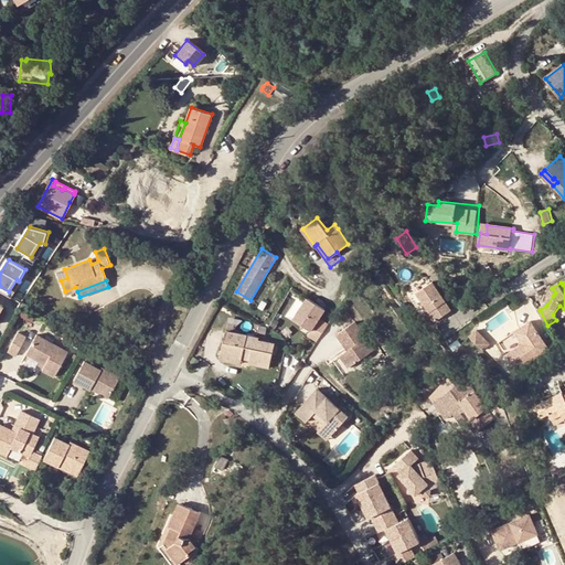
[(423,300),(441,327),(457,317),(437,289),(423,300)]
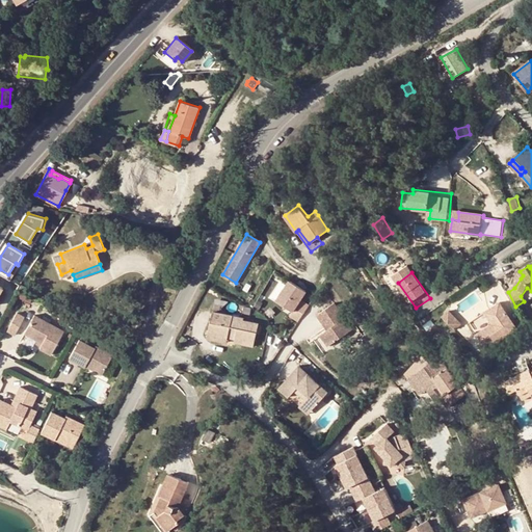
[(316,295),(291,278),(277,298),(294,310),(292,314),(300,319),(308,308),(314,298),(316,295)]
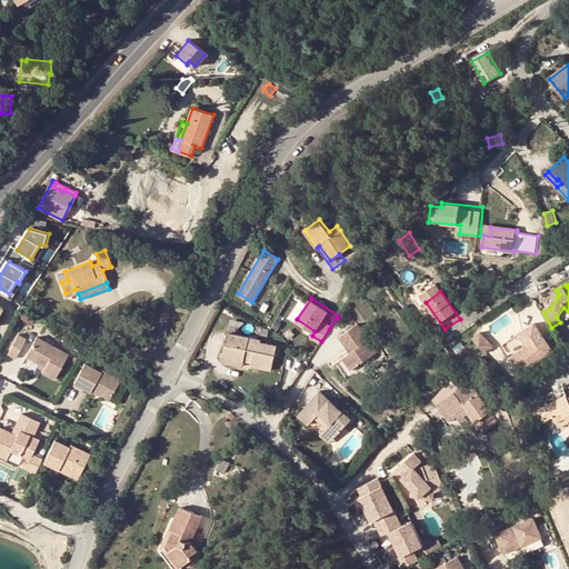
[(358,322),(346,330),(369,356),(377,351),(358,322)]
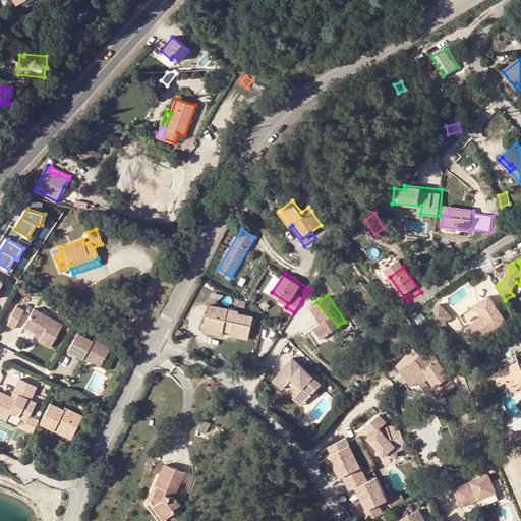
[(467,326),(477,341),(506,323),(489,297),(475,306),(476,307),(462,315),(467,326)]
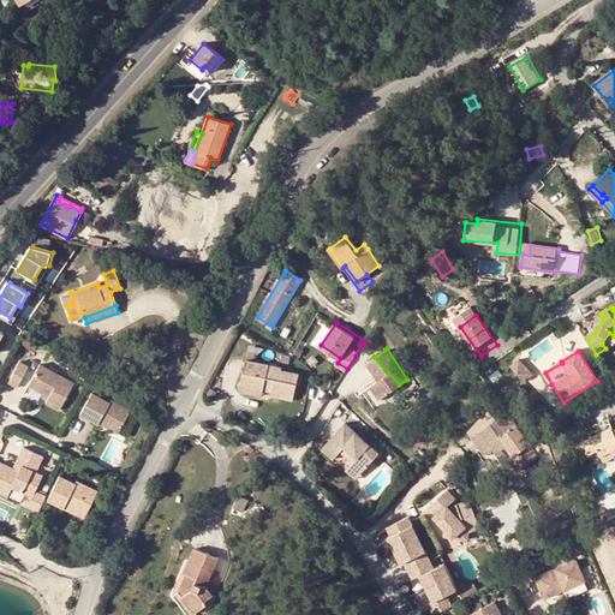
[(525,378),(535,372),(524,356),(515,362),(525,378)]
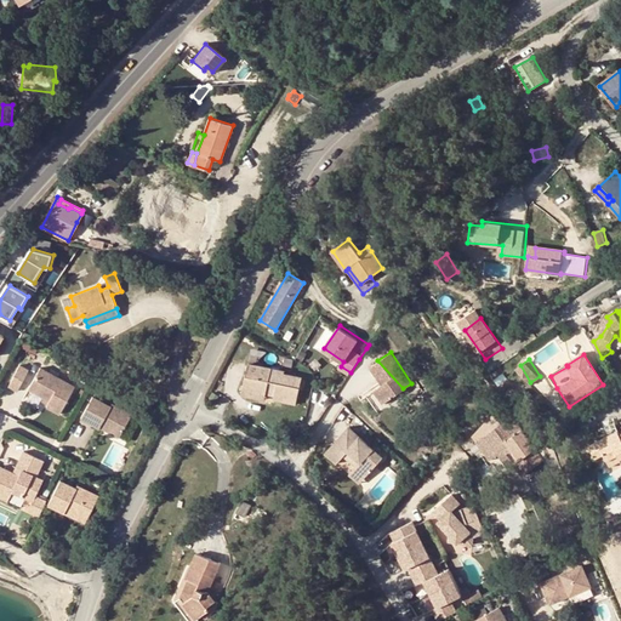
[(383,403),(403,388),(377,360),(370,365),(382,383),(374,389),(383,403)]
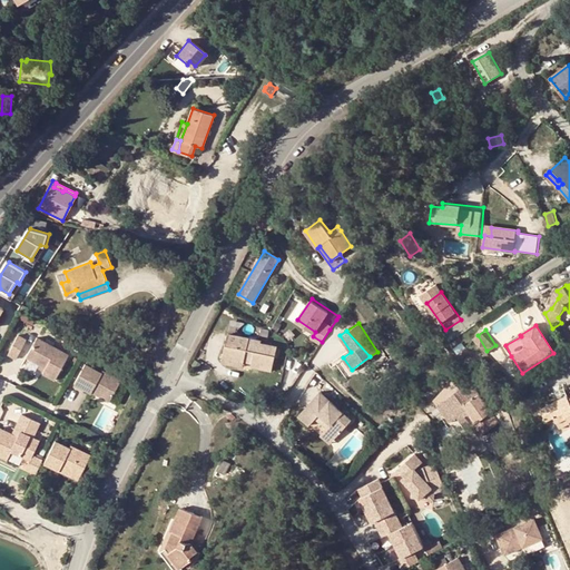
[(15,356),(25,337),(18,333),(7,352),(15,356)]
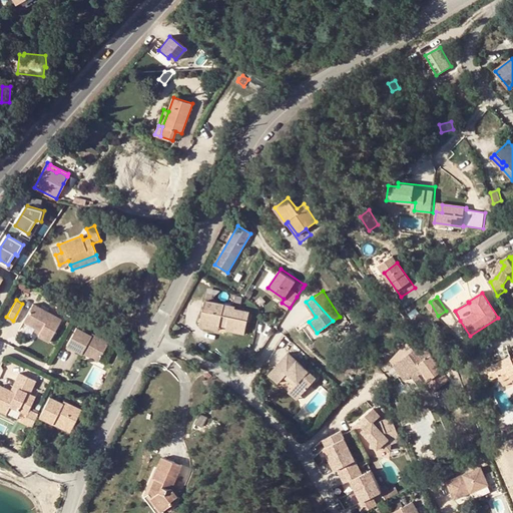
[(235,330),(245,332),(249,312),(235,309),(235,307),(206,300),(201,322),(219,326),(221,319),(227,320),(226,328),(225,330),(234,332),(235,330)]
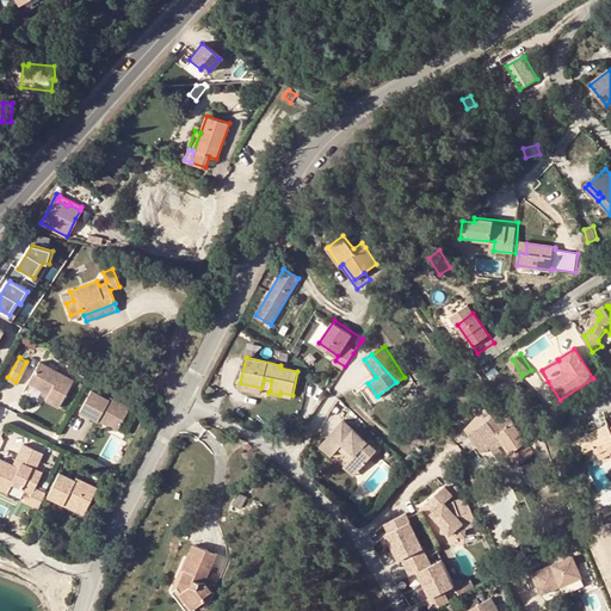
[(48,393),(44,399),(57,406),(72,380),(38,360),(26,381),(43,389),(48,393)]
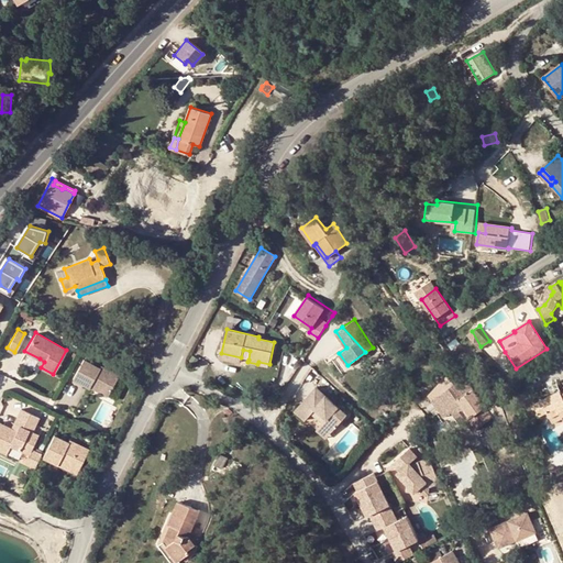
[(243,350),(241,357),(249,360),(250,351),(243,350)]
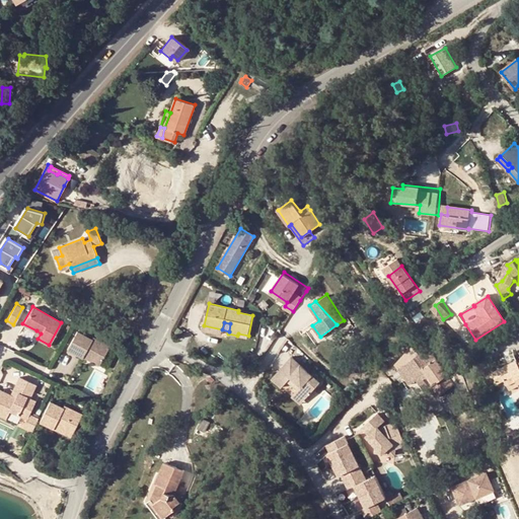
[(222,329),(204,325),(203,330),(221,336),(222,329)]
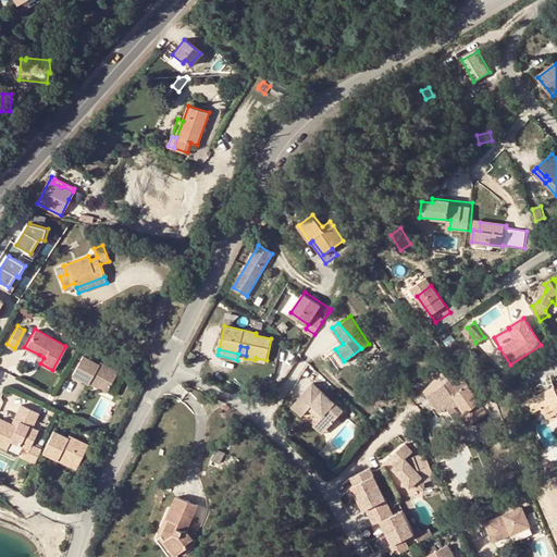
[(97,380),(95,385),(107,391),(118,370),(99,360),(98,362),(82,354),(71,374),(88,383),(88,382),(90,378),(97,380)]
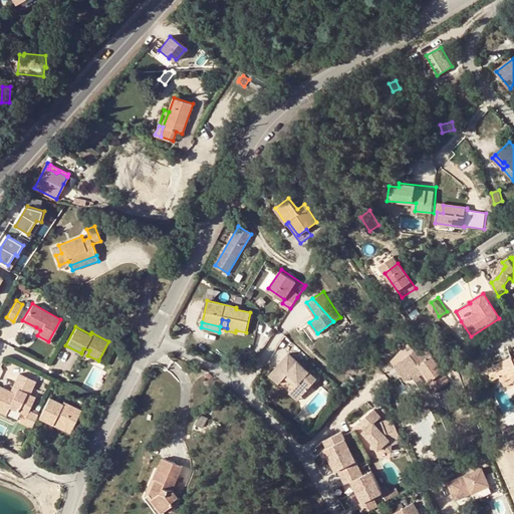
[(417,376),(415,377),(421,387),(443,371),(432,356),(420,364),(408,348),(392,360),(400,371),(404,368),(410,377),(413,375),(415,374),(417,376)]
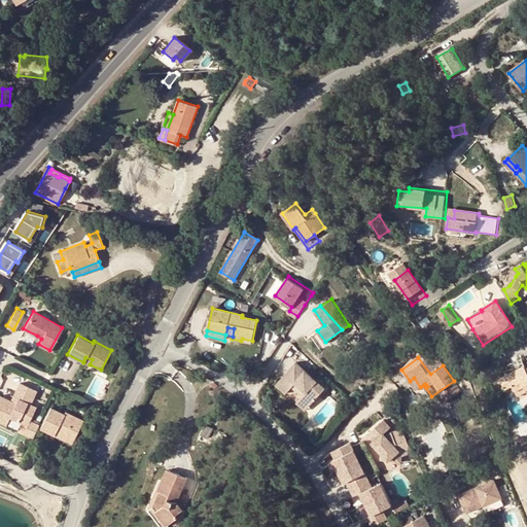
[(302,394),(310,402),(324,387),(296,360),(275,383),(284,391),(291,384),(294,381),(299,385),(295,388),(302,394)]
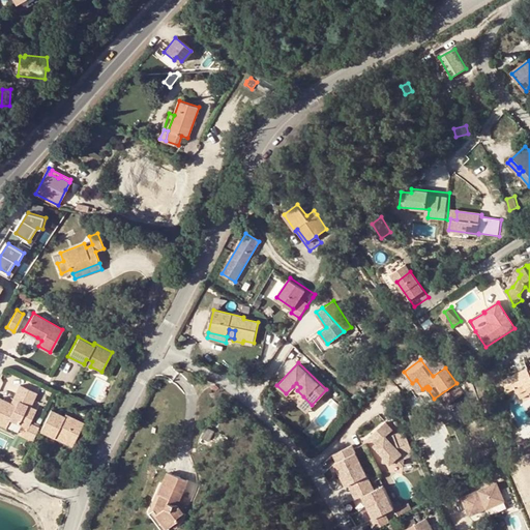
[(529,371),(529,372),(522,376),(520,372),(503,380),(508,391),(516,388),(520,395),(528,390),(529,393),(529,371)]
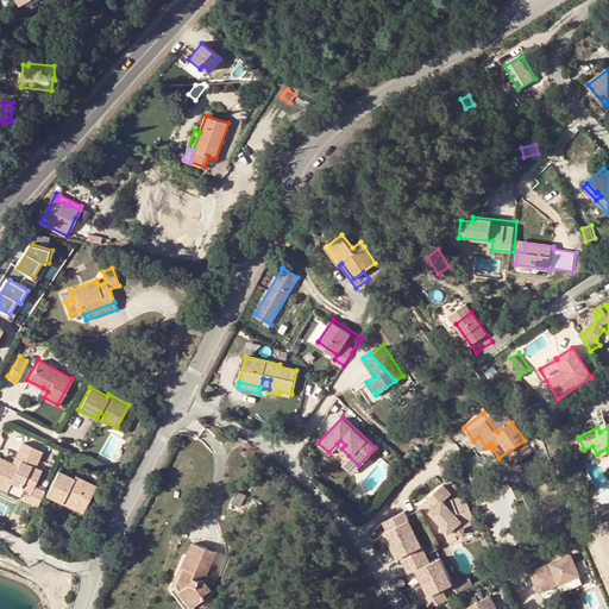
[(473,440),(481,451),(485,447),(478,437),(473,440)]
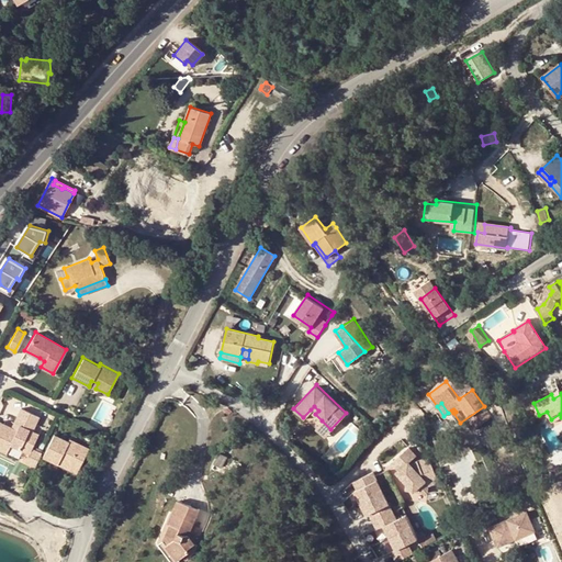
[(0,422),(0,449),(8,453),(12,446),(30,456),(26,462),(35,467),(42,453),(33,449),(41,435),(34,431),(41,417),(23,408),(13,429),(0,422)]
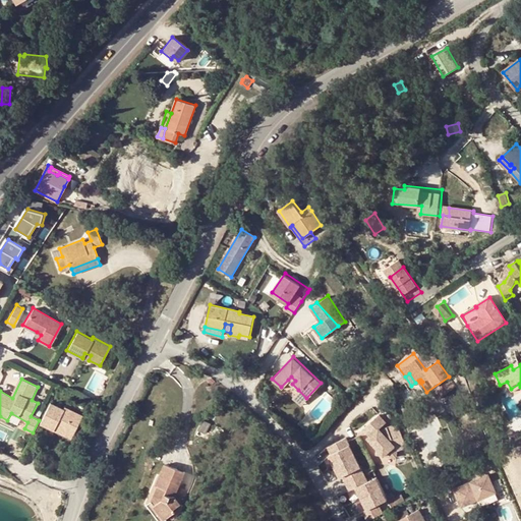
[(292,397),(300,405),(306,398),(298,390),(292,397)]
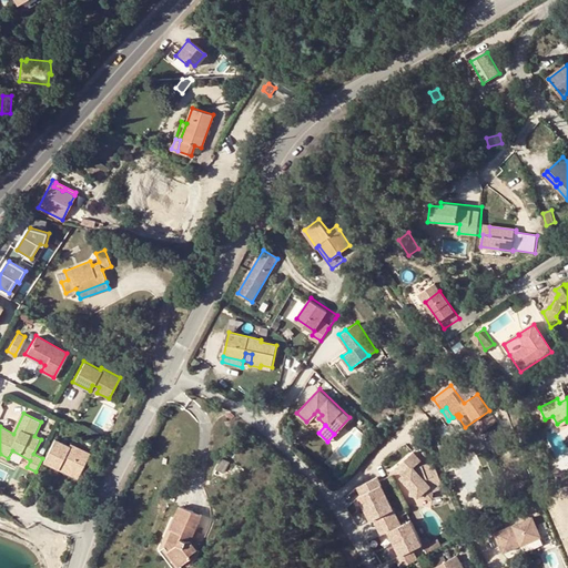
[(61,464),(81,473),(90,453),(70,444),(70,445),(56,438),(43,462),(59,469),(61,464)]
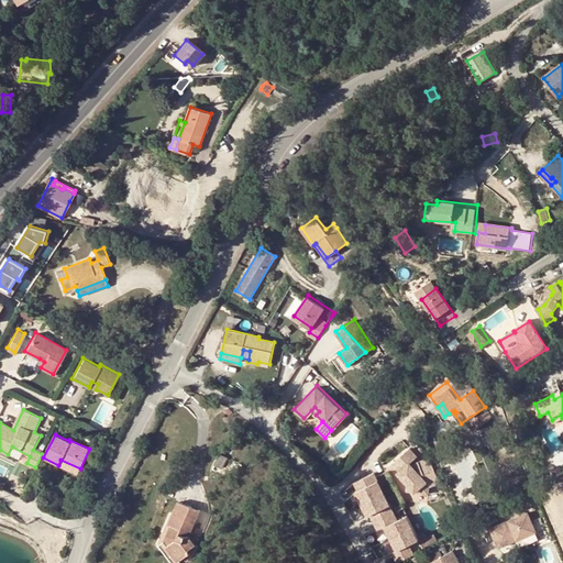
[(441,483),(430,459),(412,466),(411,464),(419,457),(411,449),(394,464),(401,472),(399,474),(408,485),(408,493),(429,496),(430,487),(441,483)]
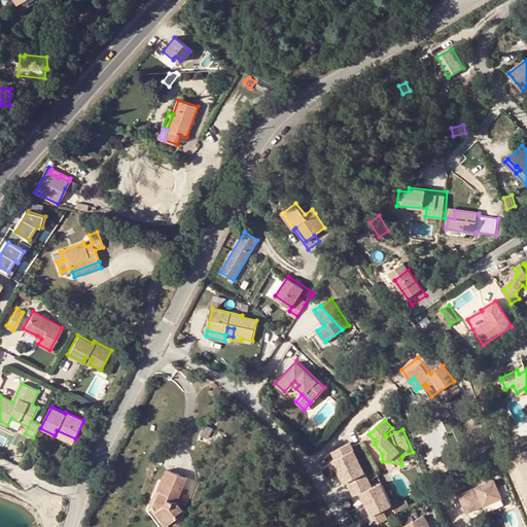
[(206,425),(202,433),(208,437),(212,428),(206,425)]
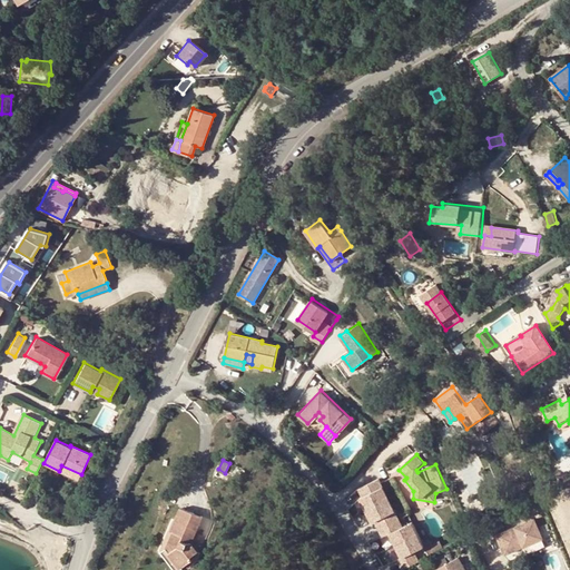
[(61,465),(59,471),(78,480),(81,474),(61,465)]
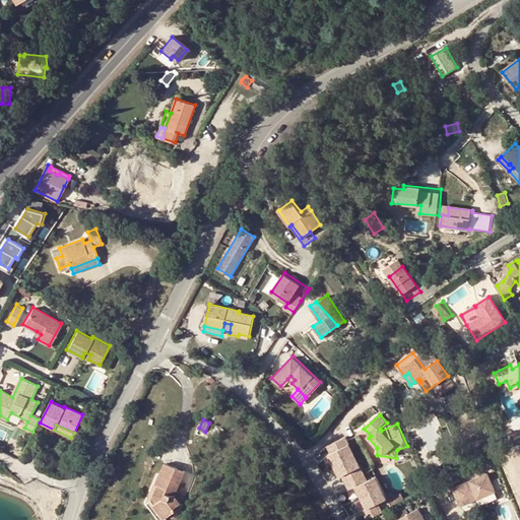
[(514,432),(508,434),(511,442),(519,438),(519,436),(518,434),(515,435),(514,432)]
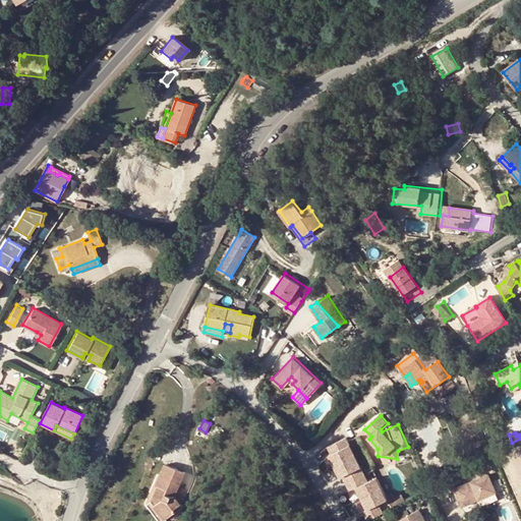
[(352,436),(330,445),(348,490),(359,486),(368,508),(363,510),(366,518),(396,507),(383,475),(370,480),(352,436)]
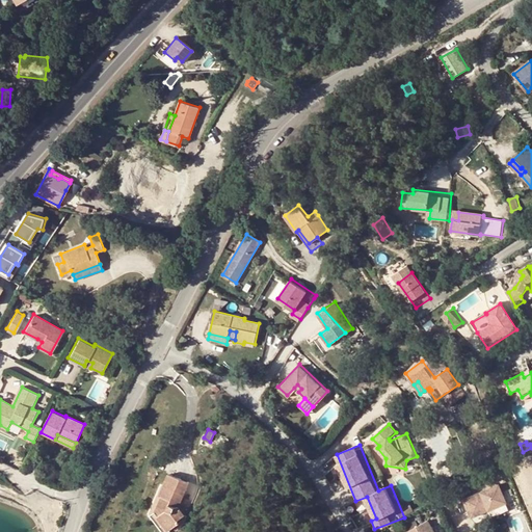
[(180,523),(178,521),(185,514),(187,510),(179,507),(189,483),(168,474),(159,496),(161,497),(155,512),(168,531),(180,523)]
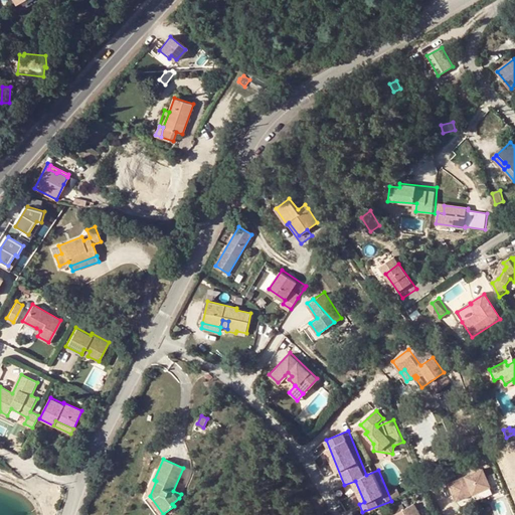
[(478,494),(491,489),(483,471),(450,485),(457,503),(473,496),(473,494),(477,492),(478,494)]
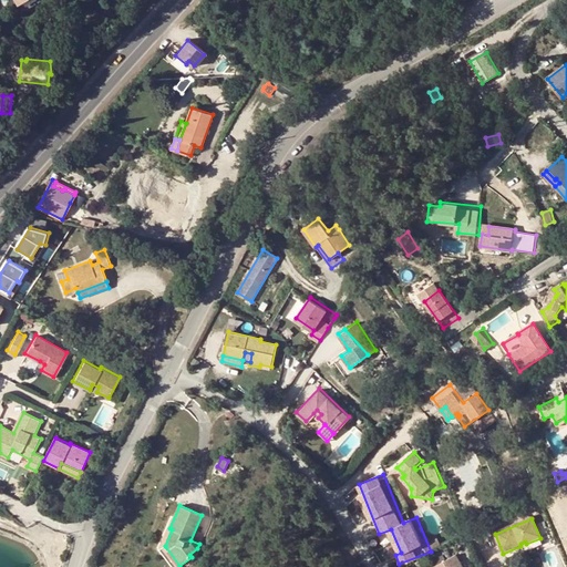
[(181,566),(179,566),(165,546),(161,549),(174,566),(181,566)]
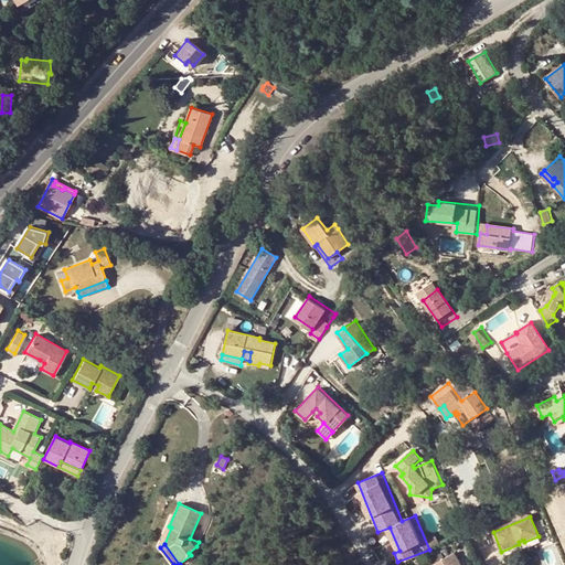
[(460,564),(454,552),(435,563),(436,564),(460,564)]
